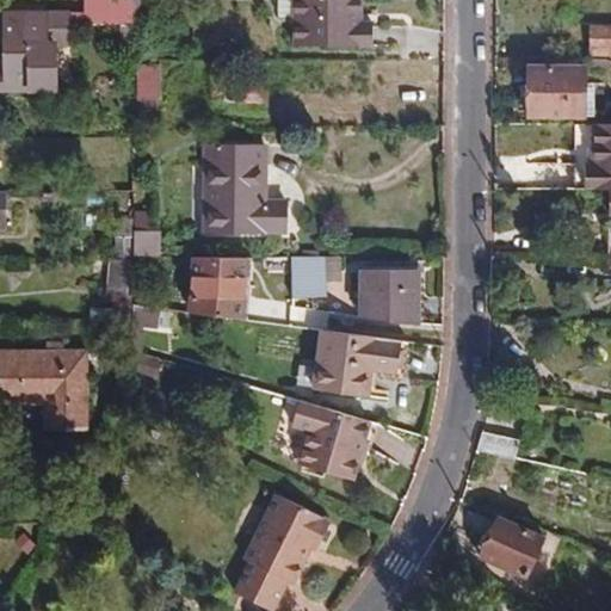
[(88,0),(90,24),(121,23),(133,23),(133,25),(150,25),(150,0),(88,0)]
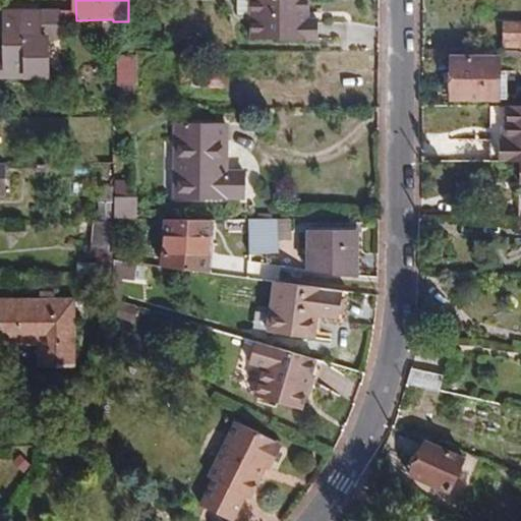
[(308,19),(307,0),(250,0),(251,41),(320,40),(320,19),(308,19)]
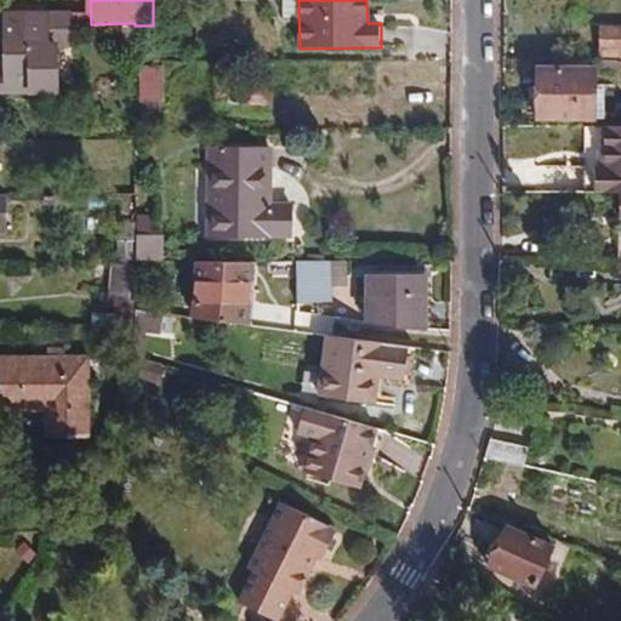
[(70,47),(70,15),(5,15),(5,58),(5,73),(0,72),(0,93),(56,95),(57,47),(70,47)]
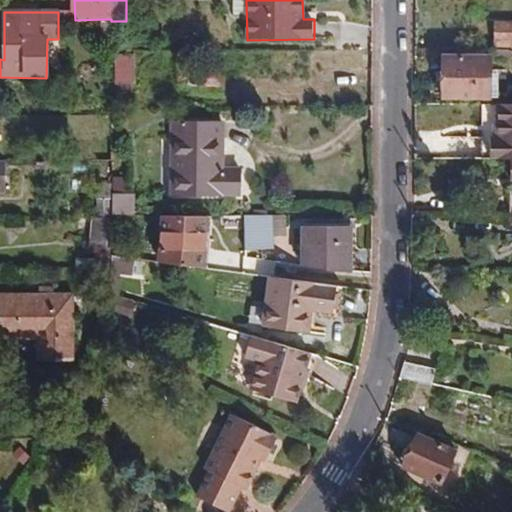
[(111,21),(111,19),(101,19),(101,44),(111,44),(111,21)]
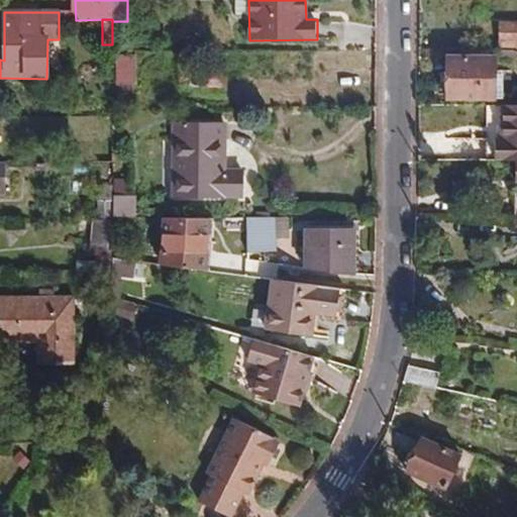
[(516,23),(500,23),(500,49),(511,49),(516,48),(516,23)]
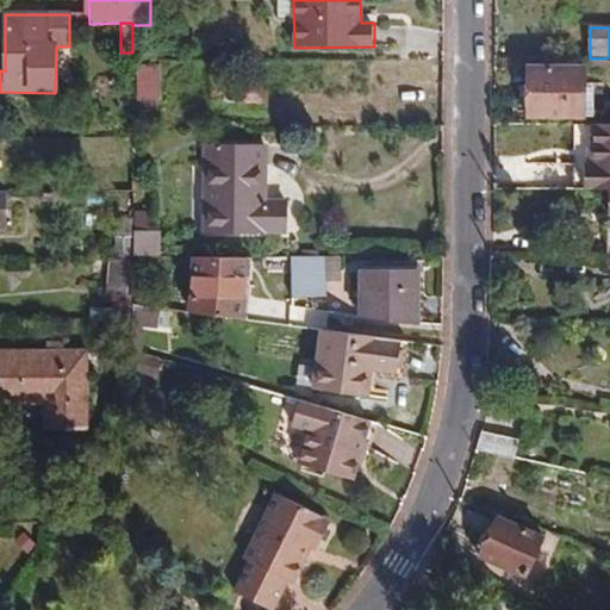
[(603,79),(603,58),(590,58),(589,58),(590,69),(585,69),(585,79),(603,79)]
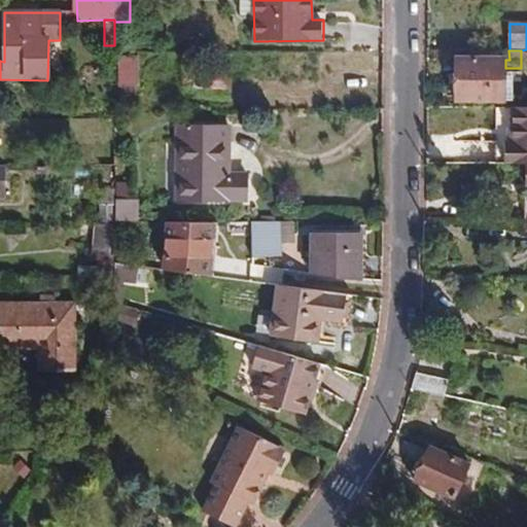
[(505,60),(505,58),(456,58),(456,101),(505,101),(505,68),(505,60)]
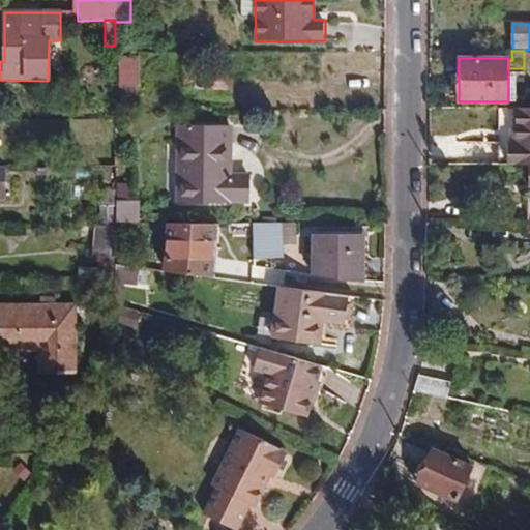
[(529,107),(512,108),(513,127),(510,127),(510,142),(507,142),(507,166),(527,166),(527,223),(529,222),(529,107)]
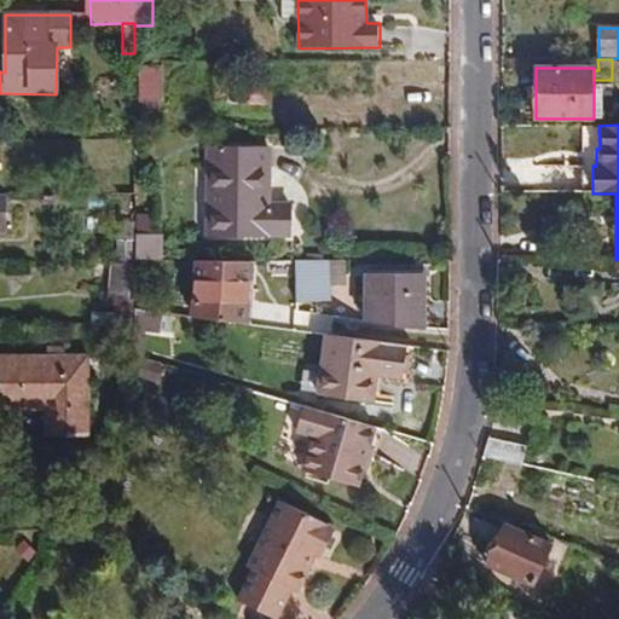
[(268,149),(209,148),(207,237),(291,239),(293,204),(267,203),(268,149)]
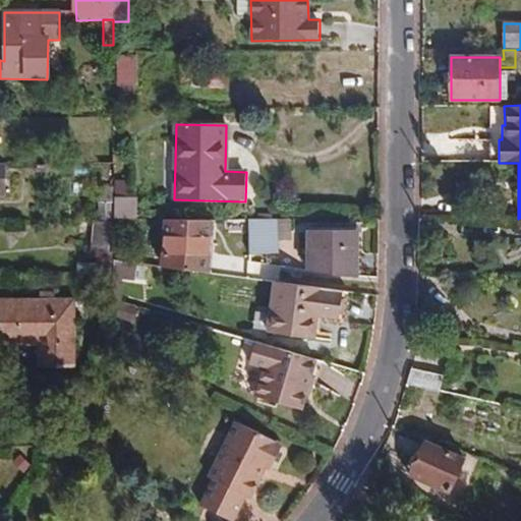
[(113,181),(113,220),(136,220),(136,197),(129,197),(129,182),(113,181)]
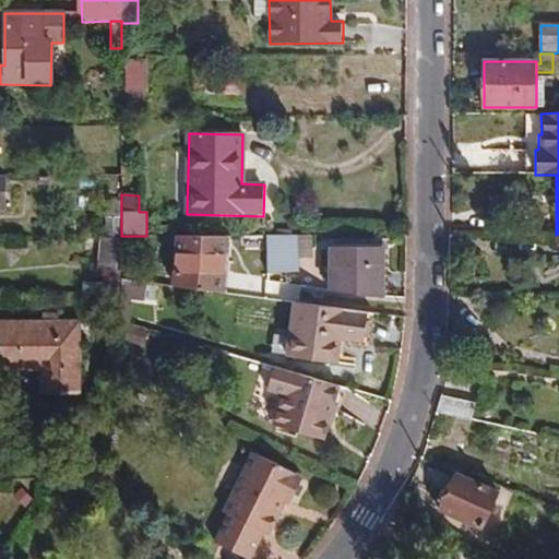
[(105,217),(121,217),(121,200),(104,200),(105,217)]
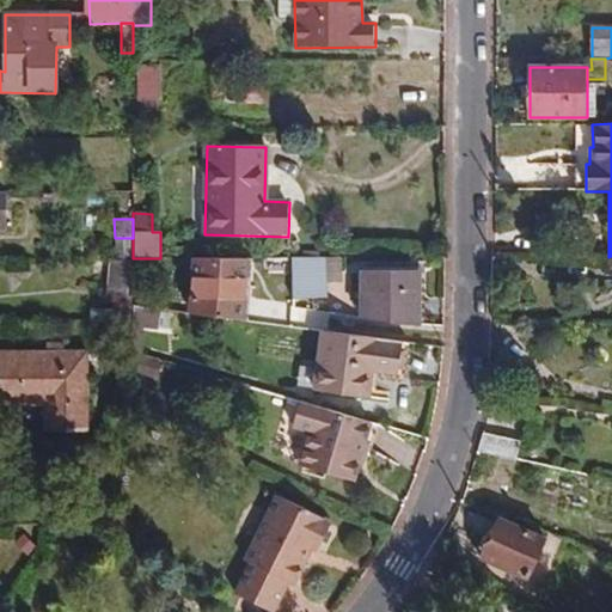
[(127,258),(133,258),(133,238),(115,238),(114,259),(127,258)]
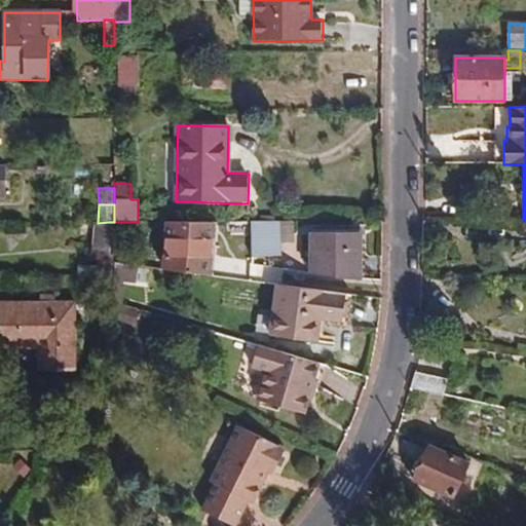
[(90,222),(90,254),(109,253),(109,222),(98,223),(90,222)]
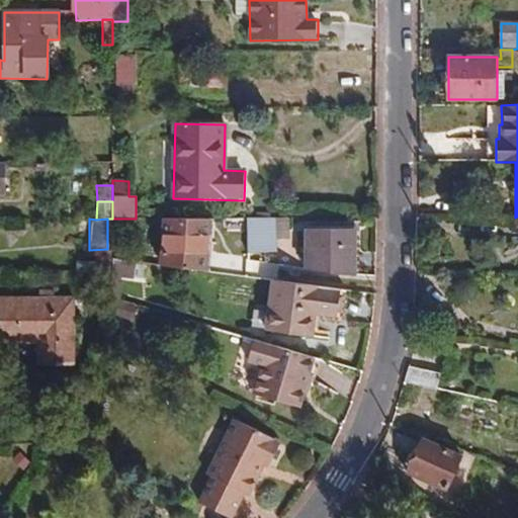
[(164,219),(161,265),(207,271),(211,219),(164,219)]
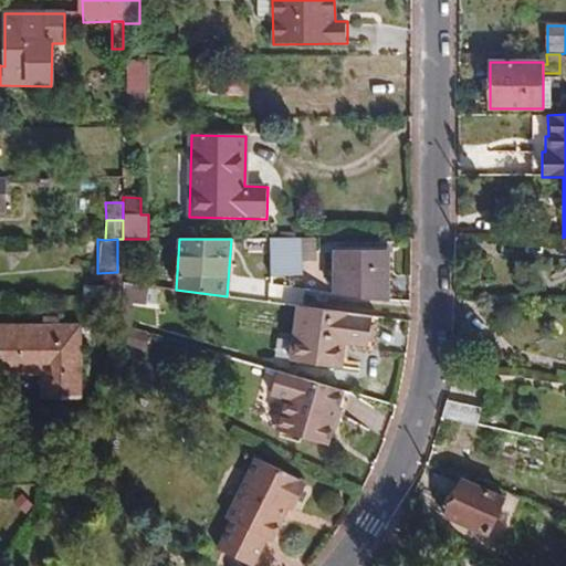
[(316,239),(270,239),(270,276),(304,276),(303,260),(317,260),(316,239)]
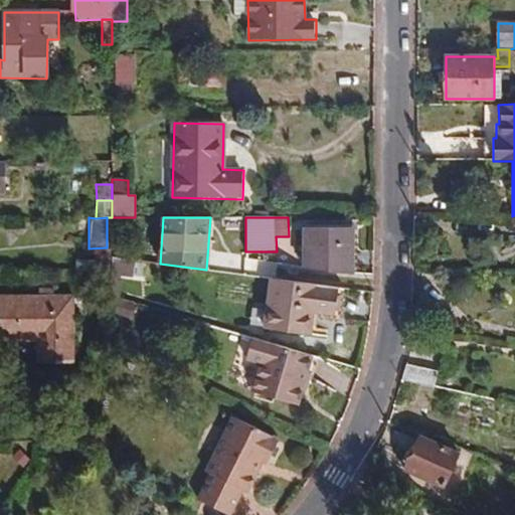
[(304,228),(305,269),(335,274),(354,275),(353,227),(304,228)]
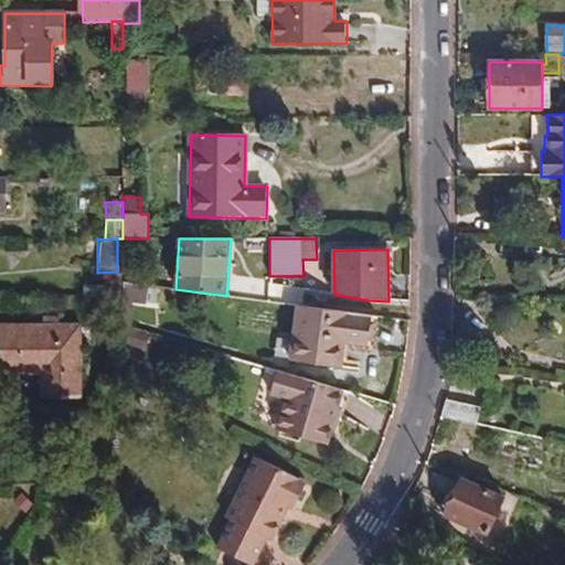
[(149,286),(123,281),(123,299),(147,302),(149,286)]
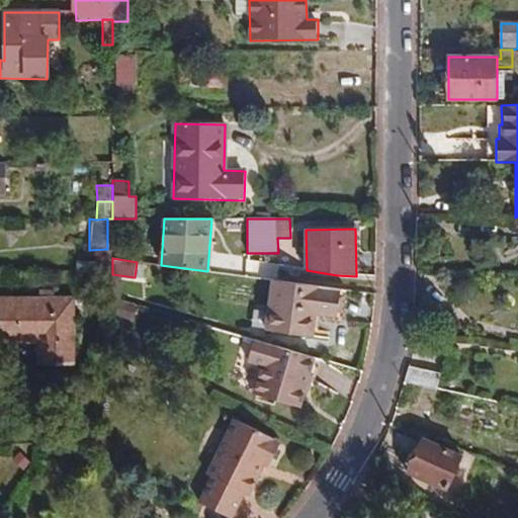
[(337,317),(341,291),(273,281),(272,286),(266,331),(312,338),(315,314),(337,317)]
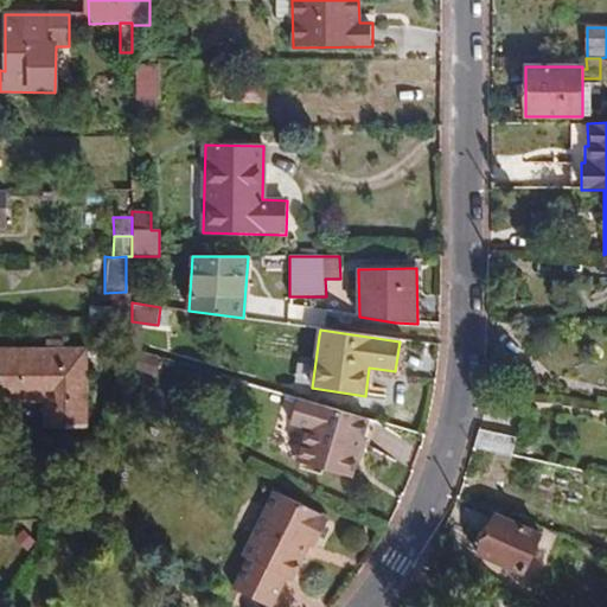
[(87,426),(85,353),(65,353),(65,346),(48,347),(48,355),(0,353),(0,400),(44,401),(44,426),(87,426)]
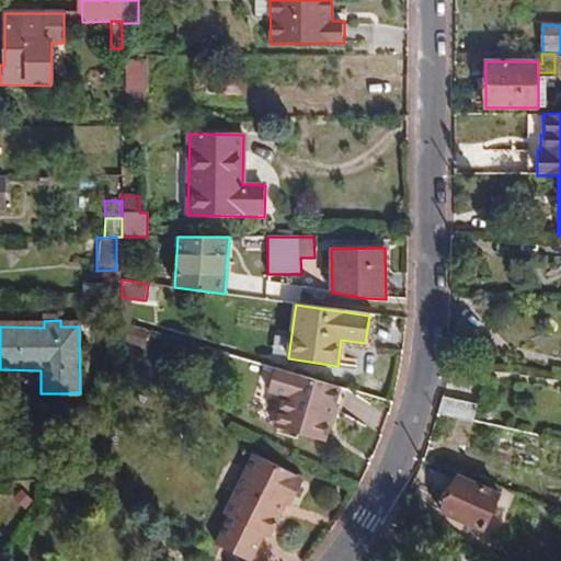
[(339,388),(274,368),(267,390),(278,393),(281,399),(273,426),(323,442),(330,418),(339,388)]
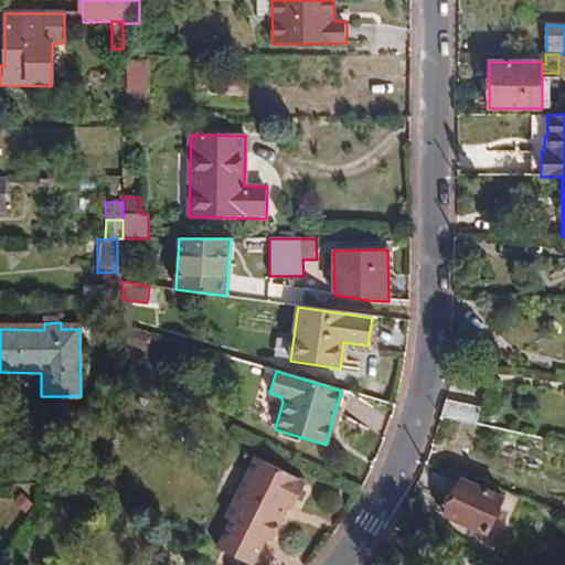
[(332,420),(340,423),(349,393),(341,391),(332,420)]
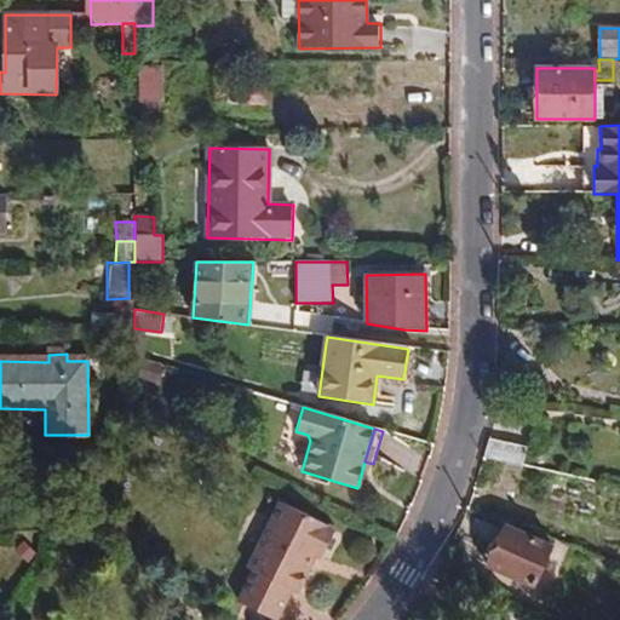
[(488,438),(482,458),(522,466),(526,447),(488,438)]
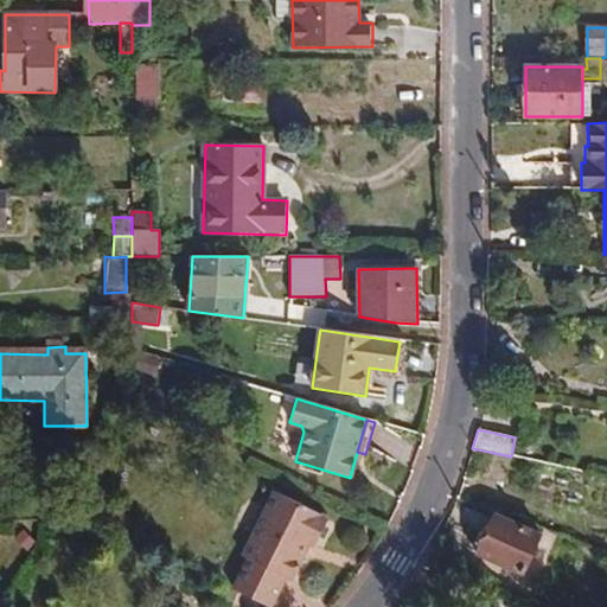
[(61,485),(74,492),(82,478),(68,470),(61,485)]
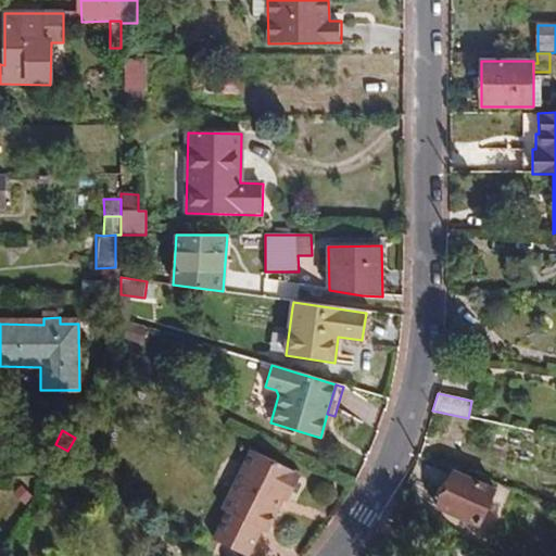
[(212,540),(244,555),(249,555),(263,531),(267,533),(279,508),(277,507),(281,497),(287,501),(300,476),(252,451),(222,510),(226,512),(212,540)]
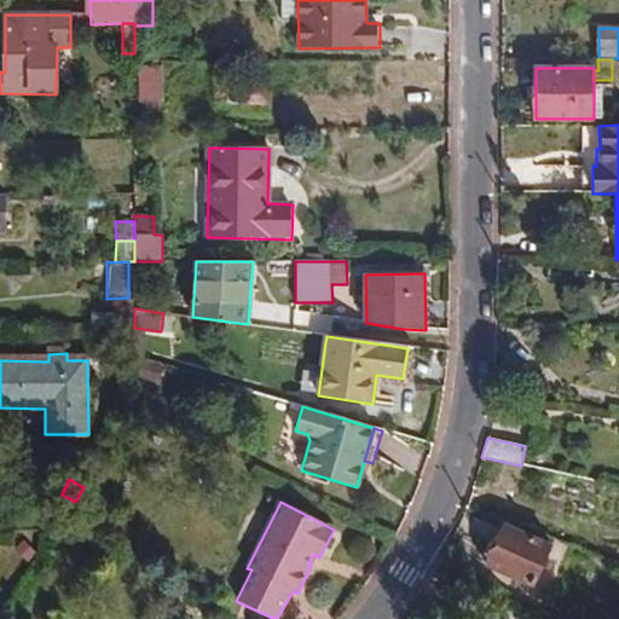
[(504,524),(493,548),(501,551),(493,568),(531,585),(549,544),(504,524)]
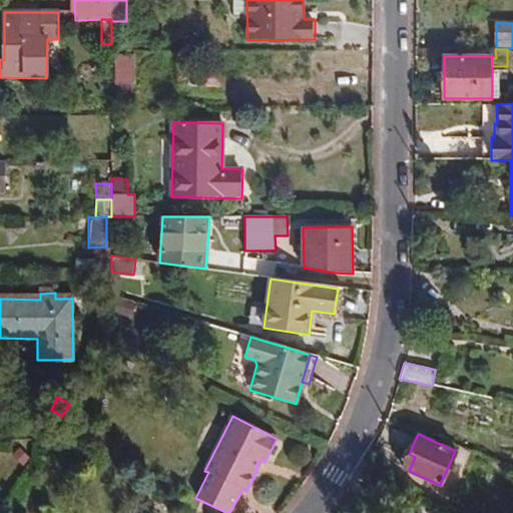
[(409,454),(402,468),(409,471),(415,457),(409,454)]
